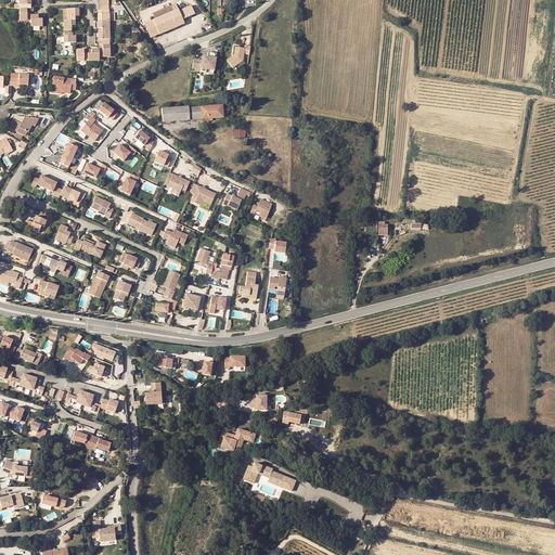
[(18,0),(20,4),(14,4),(14,10),(20,9),(27,9),(30,9),(30,0),(18,0)]
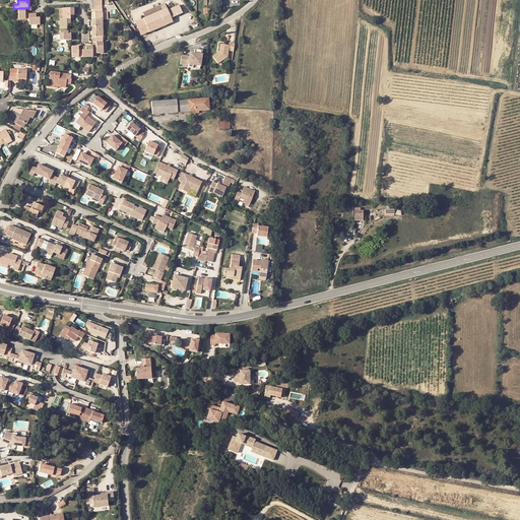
[(142,12),(144,16),(161,9),(159,4),(142,12)]
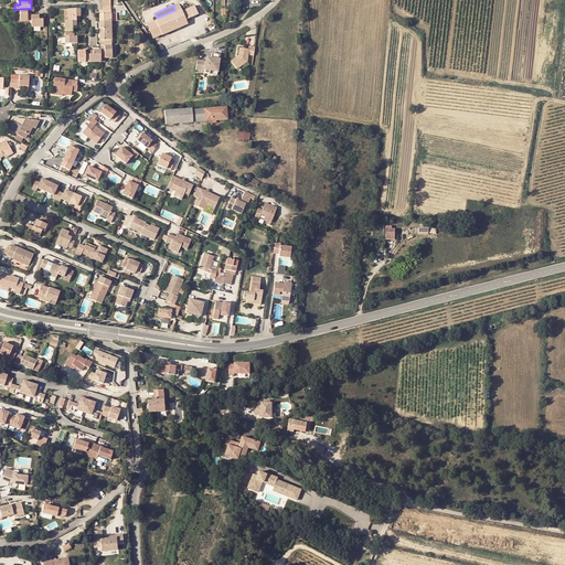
[(157,18),(156,19),(162,34),(187,23),(184,19),(198,13),(193,4),(181,10),(180,8),(176,10),(157,18)]
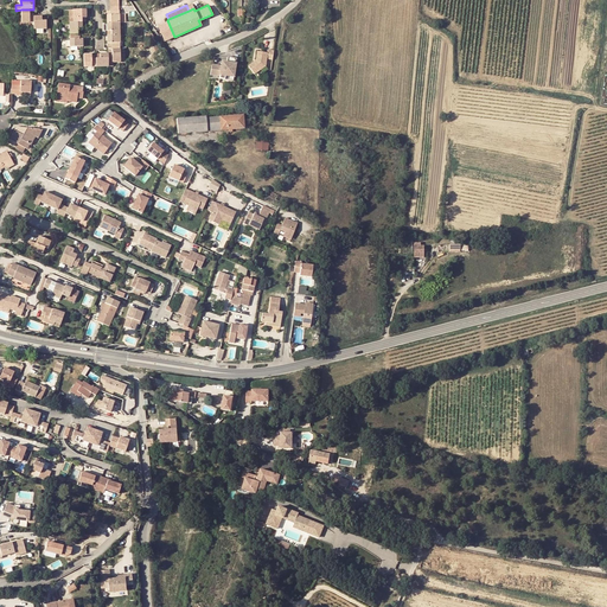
[(21,26),(33,26),(33,17),(33,14),(30,14),(30,10),(21,10),(21,26)]
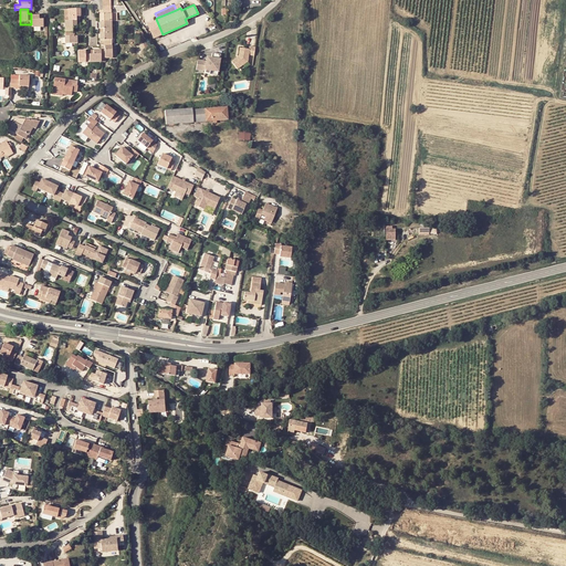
[(66,10),(66,21),(76,21),(75,18),(80,17),(80,10),(66,10)]
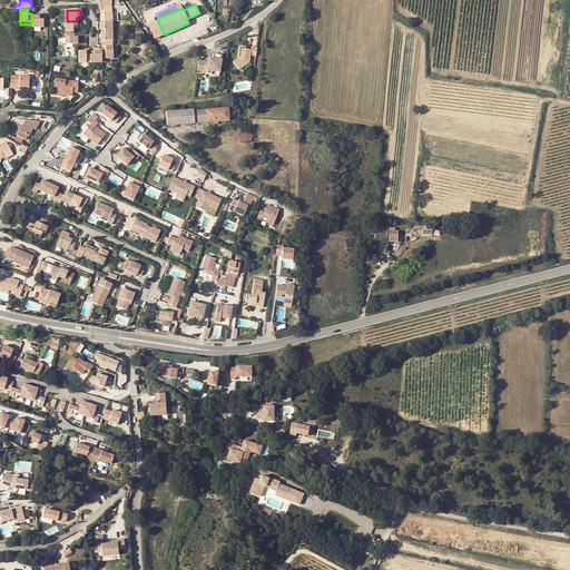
[(111,10),(104,10),(101,10),(101,21),(111,21),(111,10)]
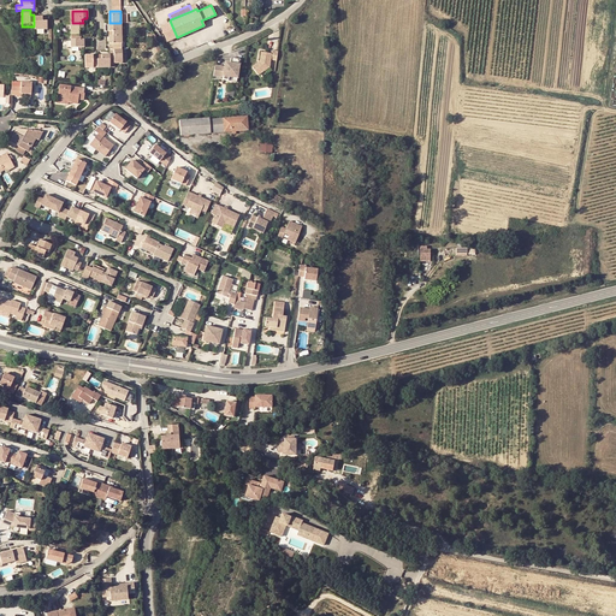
[(42,17),(34,17),(34,27),(35,30),(48,30),(48,21),(42,21),(42,17)]
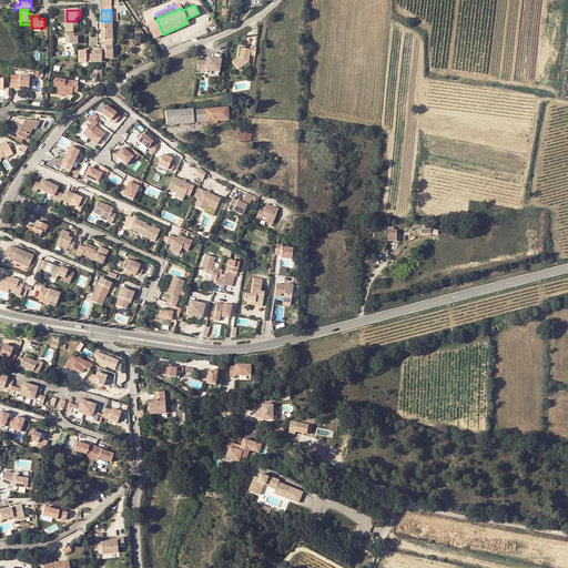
[(77,29),(77,21),(67,21),(64,21),(64,33),(72,33),(72,29),(77,29)]
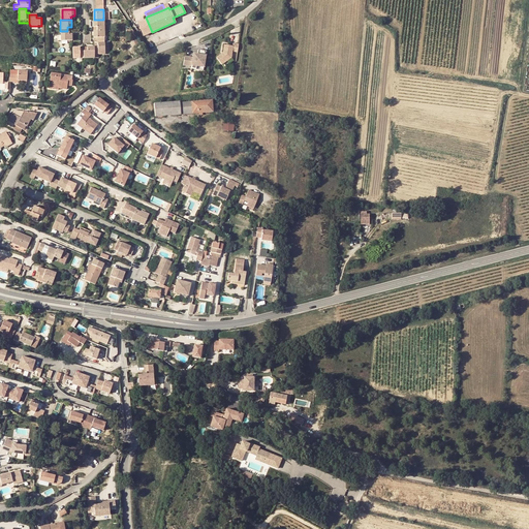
[(94,31),(104,30),(104,25),(103,20),(94,20),(94,31)]
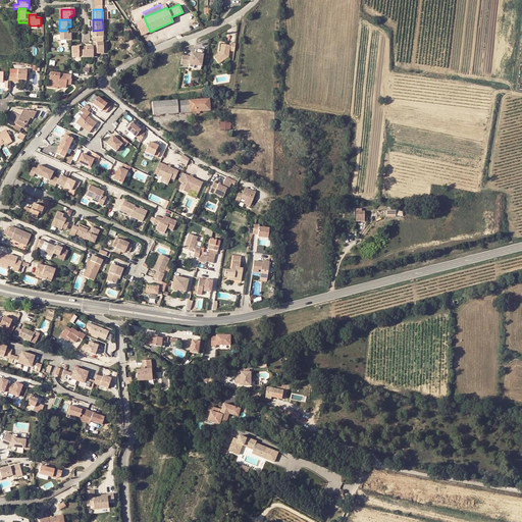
[(96,38),(96,41),(103,41),(103,30),(93,31),(93,37),(96,38)]
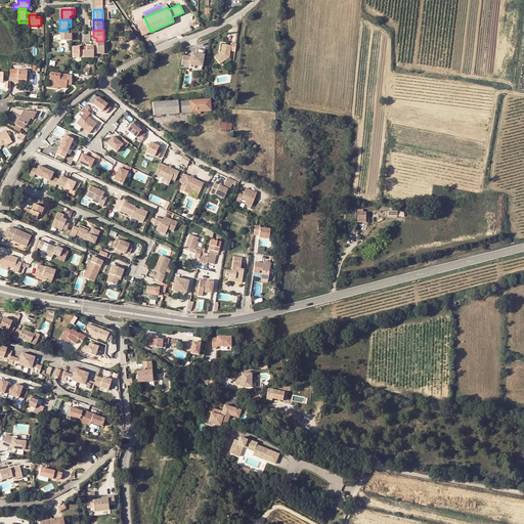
[(67,34),(67,31),(59,31),(59,41),(71,41),(71,34),(67,34)]
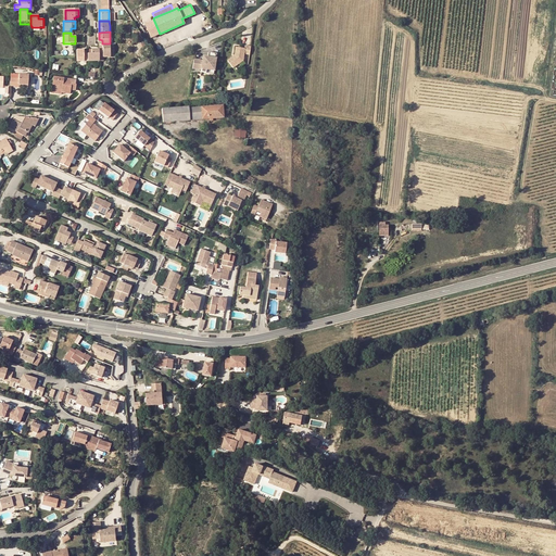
[(110,57),(110,43),(102,43),(102,46),(102,50),(99,50),(98,50),(99,58),(99,61),(103,61),(103,58),(110,57)]
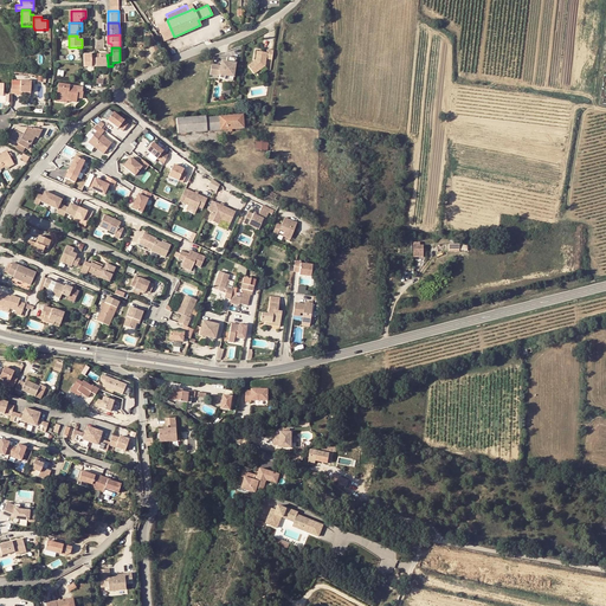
[(255,60),(247,66),(253,75),(264,66),(265,59),(271,60),(274,51),(266,50),(266,53),(256,52),(255,60)]
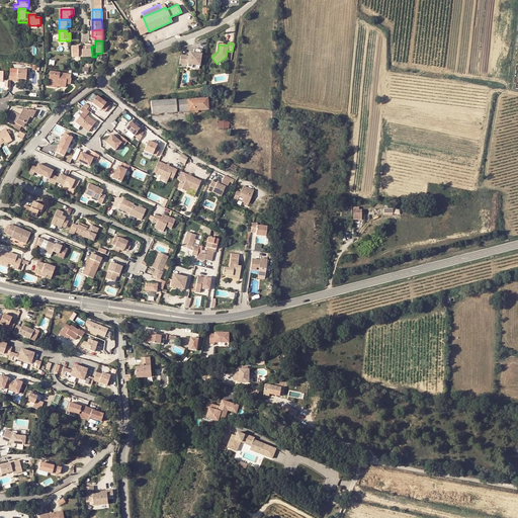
[(72,58),(81,58),(81,50),(78,51),(78,47),(71,47),(72,58)]
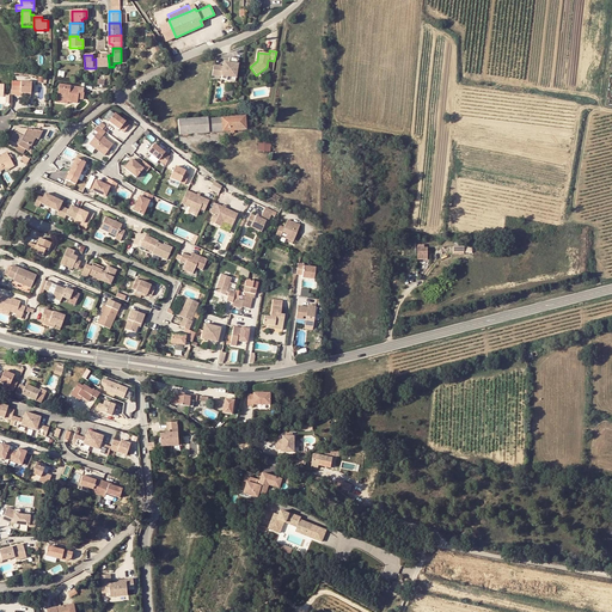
[(96,68),(109,68),(109,67),(109,63),(108,55),(99,55),(99,59),(96,59),(96,68)]
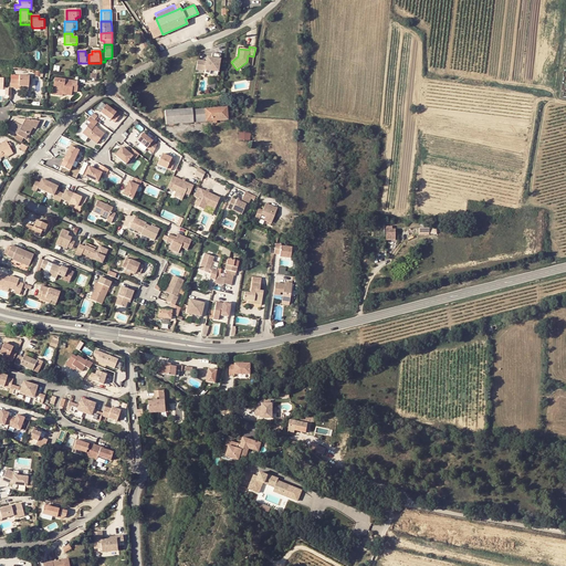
[(197,61),(196,70),(205,71),(205,74),(218,75),(220,55),(212,54),(211,59),(207,59),(207,62),(197,61)]
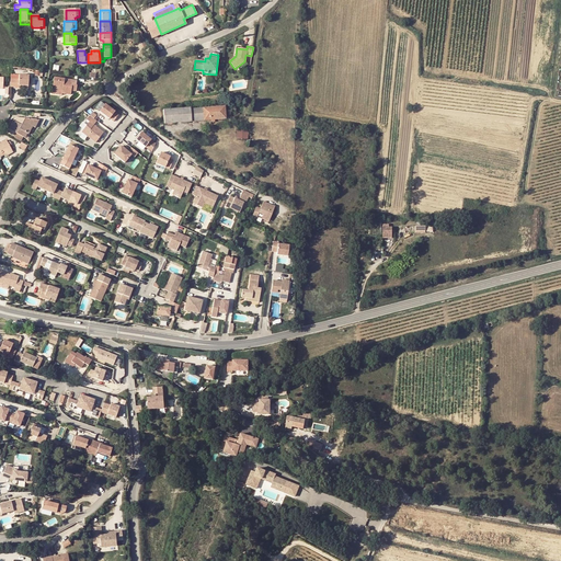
[(24,73),(7,73),(6,86),(14,87),(14,84),(24,84),(24,73)]
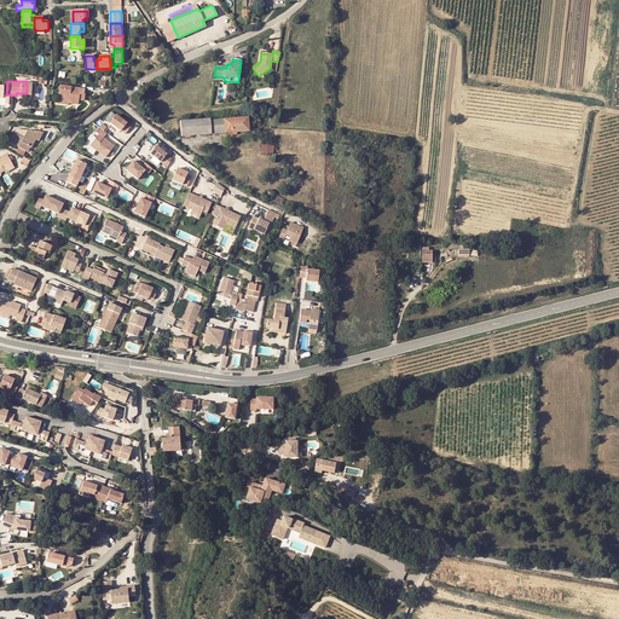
[(67,91),(67,87),(55,86),(53,99),(64,100),(64,104),(74,104),(74,100),(80,100),(81,96),(80,96),(80,90),(70,88),(70,91),(67,91)]
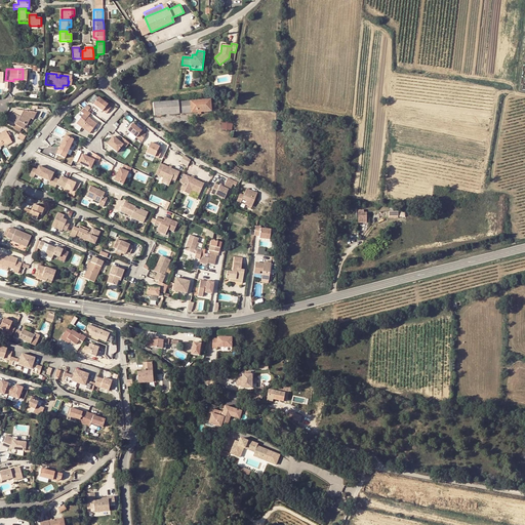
[(101,110),(105,113),(110,108),(97,96),(91,104),(101,111),(101,110)]
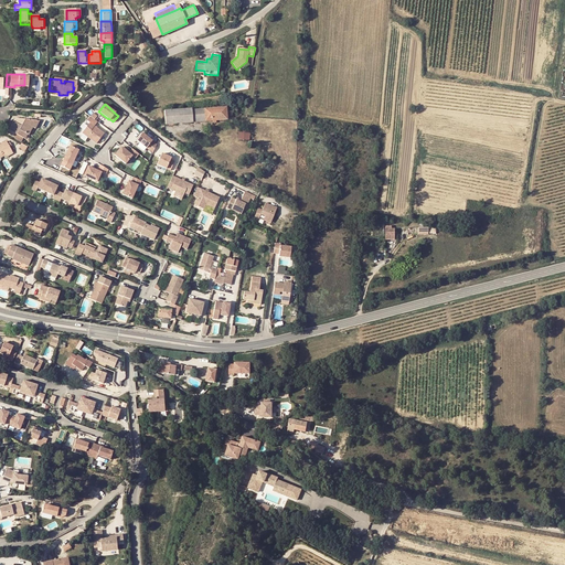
[(204,109),(204,121),(226,120),(225,107),(204,109)]
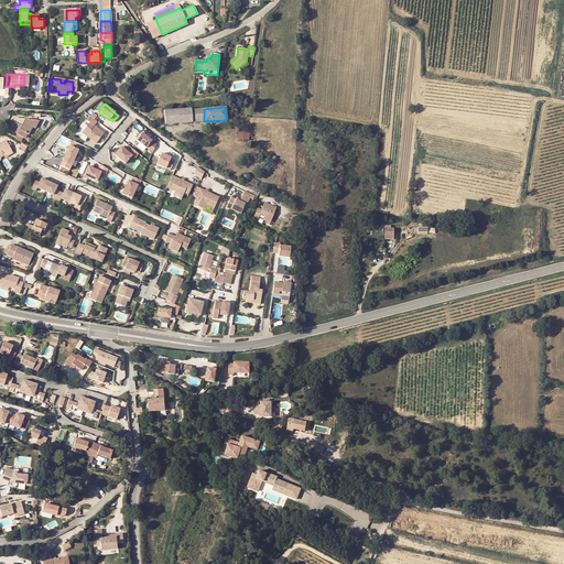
[(192,122),(192,109),(192,108),(163,109),(163,123),(192,122)]
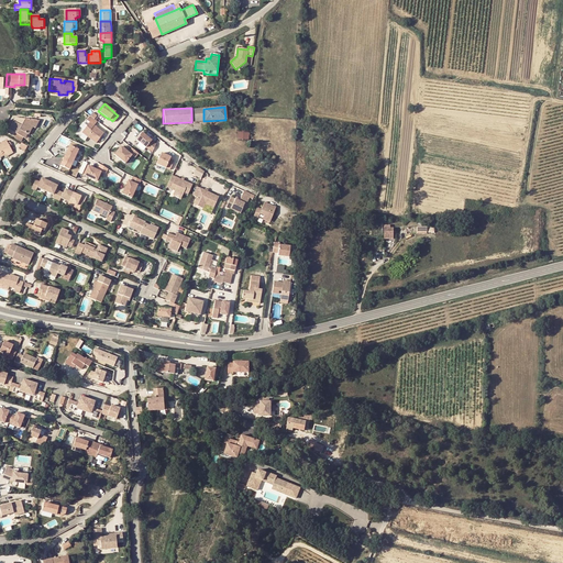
[(203,109),(200,109),(191,109),(191,122),(203,121),(203,109)]
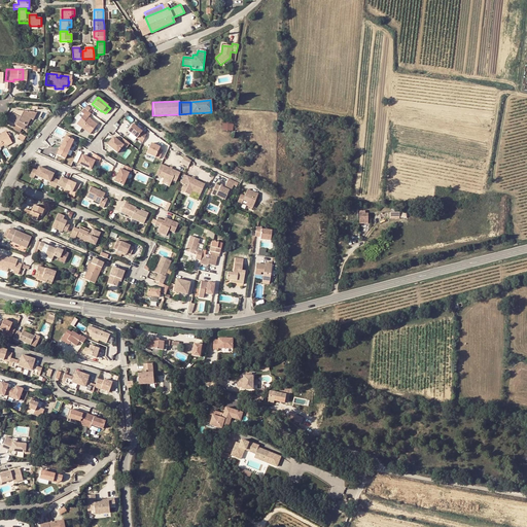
[(12,123),(16,126),(18,126),(20,120),(23,121),(24,123),(27,116),(30,109),(20,107),(16,113),(9,110),(5,119),(12,123)]
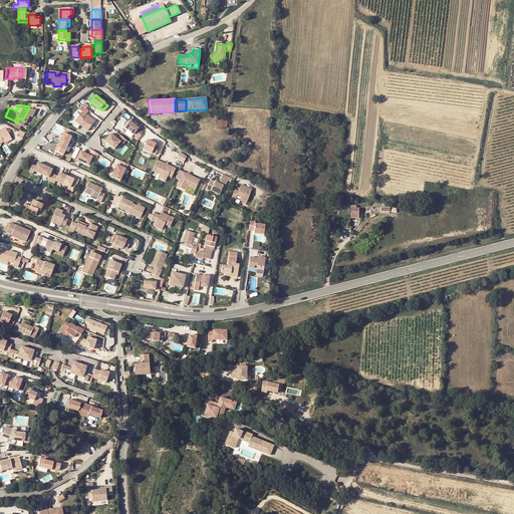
[(83,114),(86,110),(84,108),(82,106),(80,105),(77,109),(79,111),(72,120),(85,130),(92,120),(83,114)]
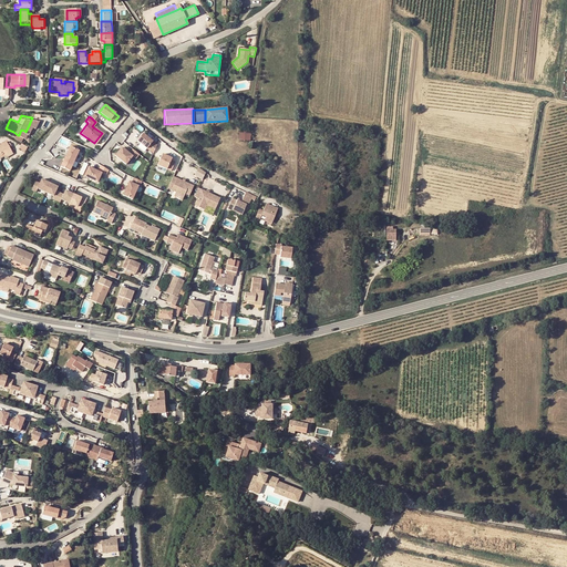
[(237,140),(248,141),(250,130),(238,129),(237,140)]
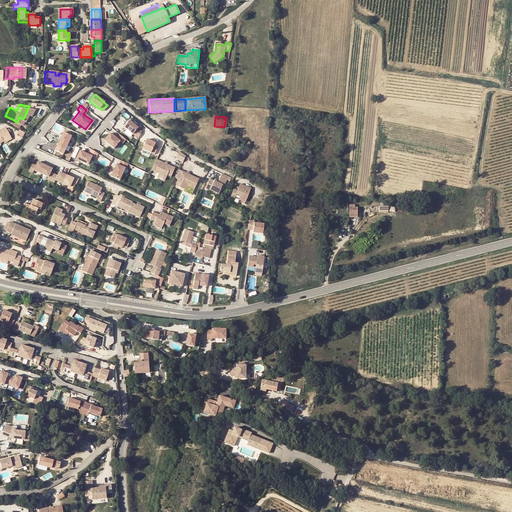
[(139,130),(128,121),(123,127),(136,138),(139,130)]
